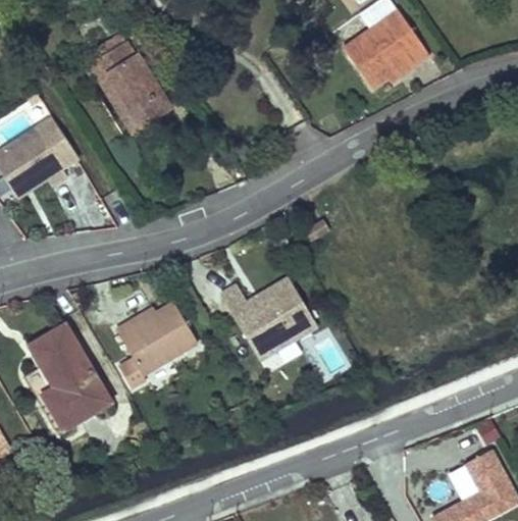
[(392,1),(365,19),(373,33),(401,13),(392,1)]
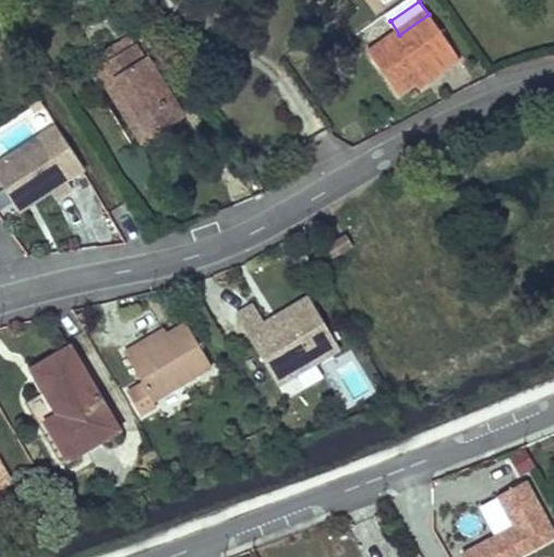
[(399,35),(372,53),(402,97),(420,86),(444,69),(448,74),(462,64),(429,14),(399,35)]
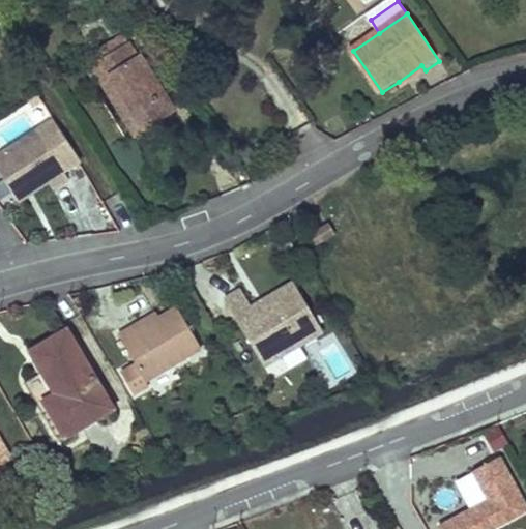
[(119,43),(103,53),(108,61),(104,63),(110,72),(149,135),(178,115),(134,47),(126,50),(119,43)]
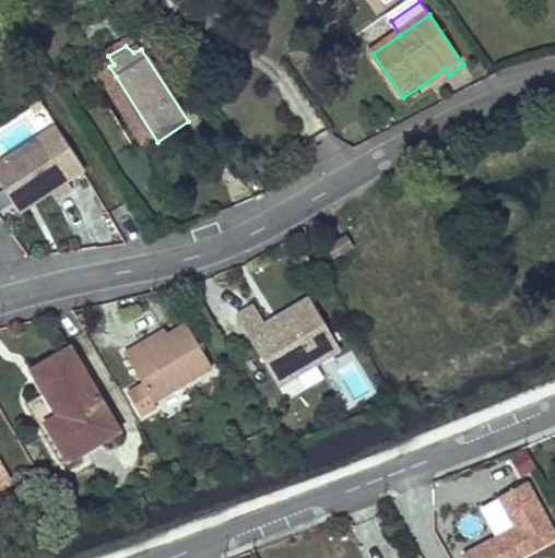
[(445,69),(421,86),(425,92),(449,74),(445,69)]
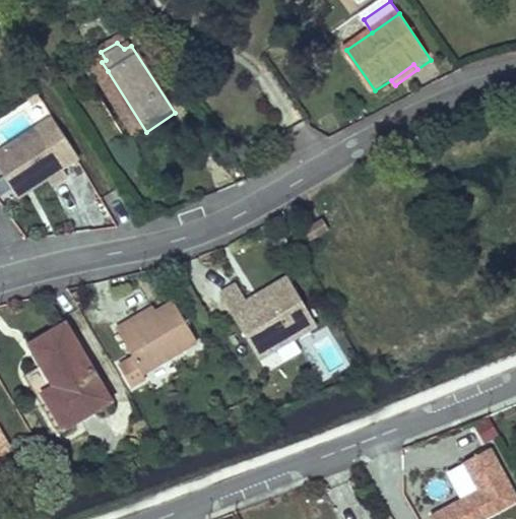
[(108,71),(98,77),(137,138),(146,132),(108,71)]
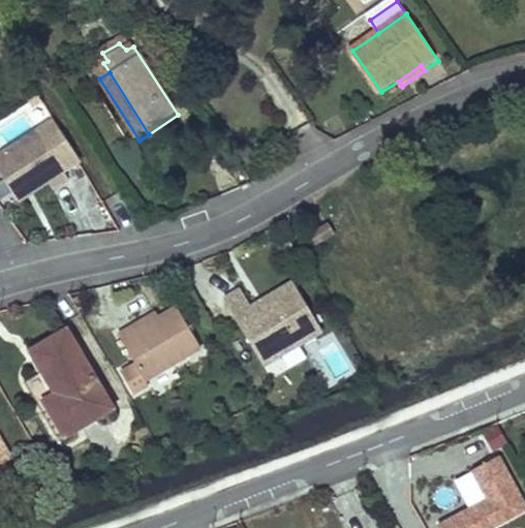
[(37,128),(0,153),(0,167),(17,191),(31,181),(36,188),(50,179),(55,186),(69,175),(37,128)]
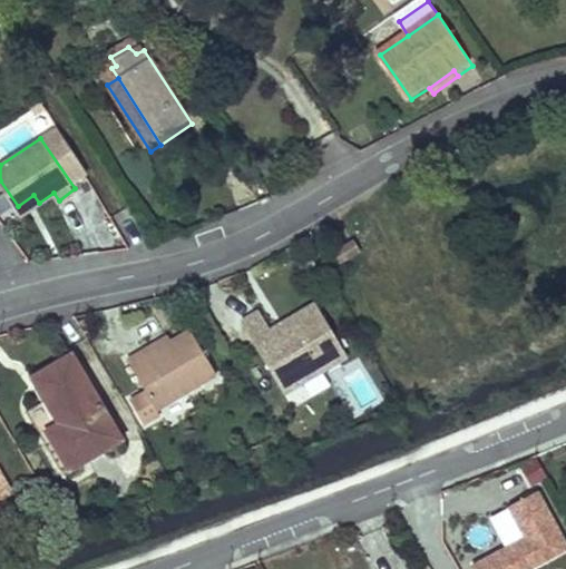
[(84,247),(118,235),(99,186),(65,199),(84,247)]
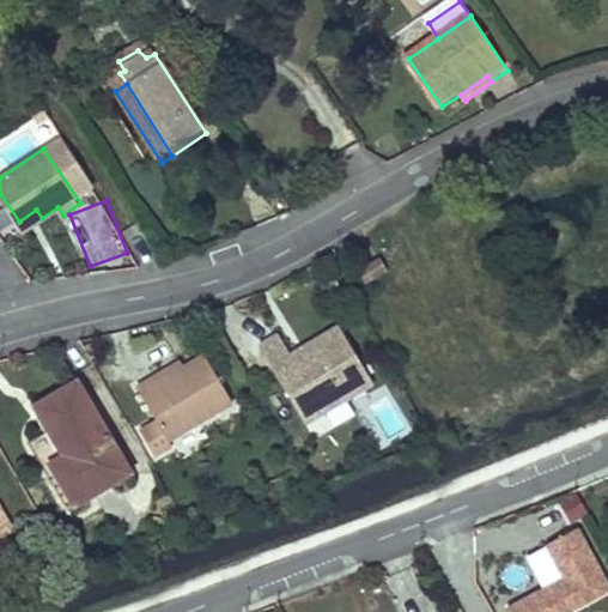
[(36,210),(19,222),(24,230),(42,218),(36,210)]
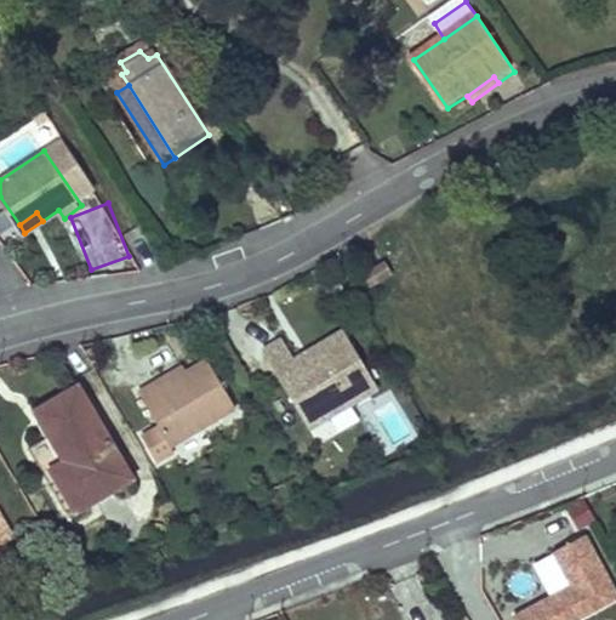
[(383,259),(360,273),(369,286),(393,272),(383,259)]
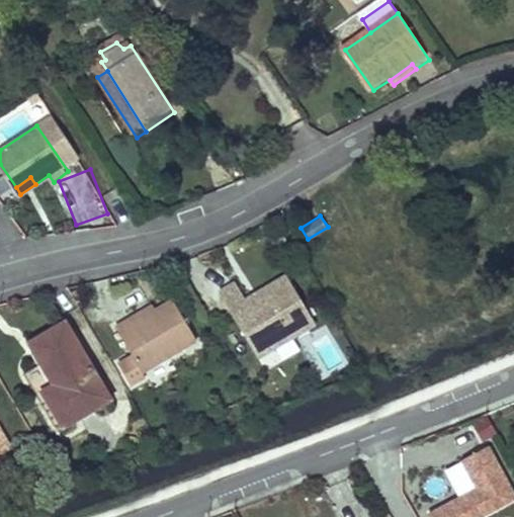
[(221,288),(255,347),(268,339),(273,347),(315,323),(285,273),(257,290),(261,297),(248,306),(244,298),(234,281),(221,288)]
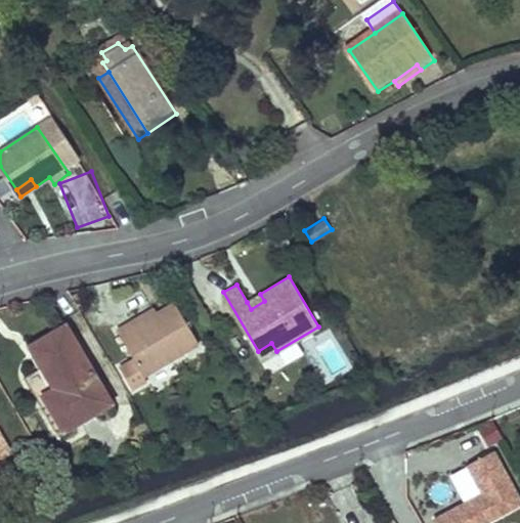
[(247,302),(251,309),(264,301),(260,294),(247,302)]
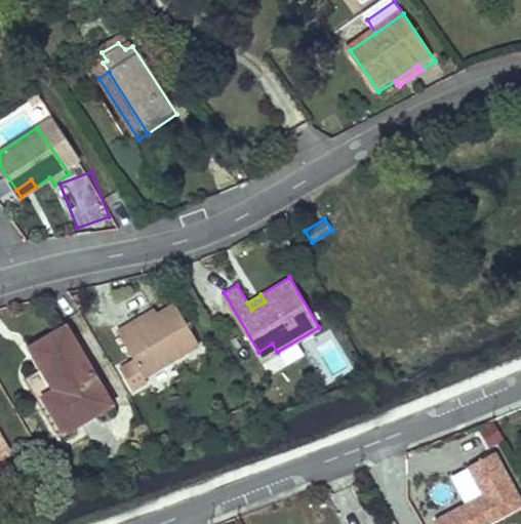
[(143,375),(197,344),(173,304),(156,314),(133,327),(130,321),(116,329),(143,375)]
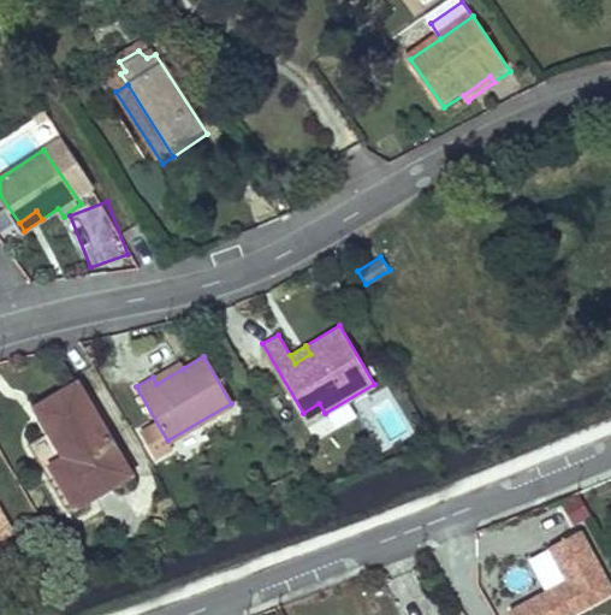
[(179,360),(153,377),(156,384),(183,368),(179,360)]
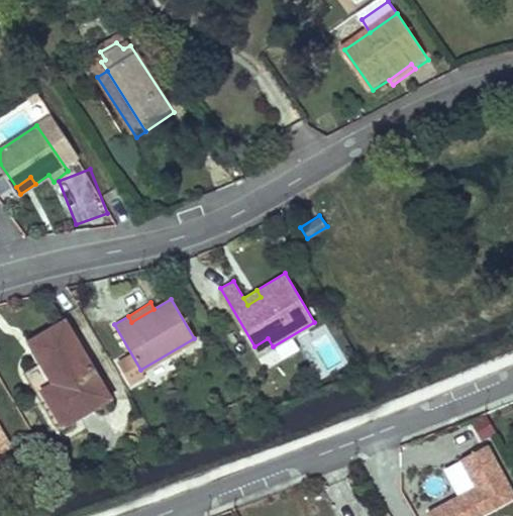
[(108,399),(63,321),(28,340),(40,362),(22,372),(57,429),(108,399)]
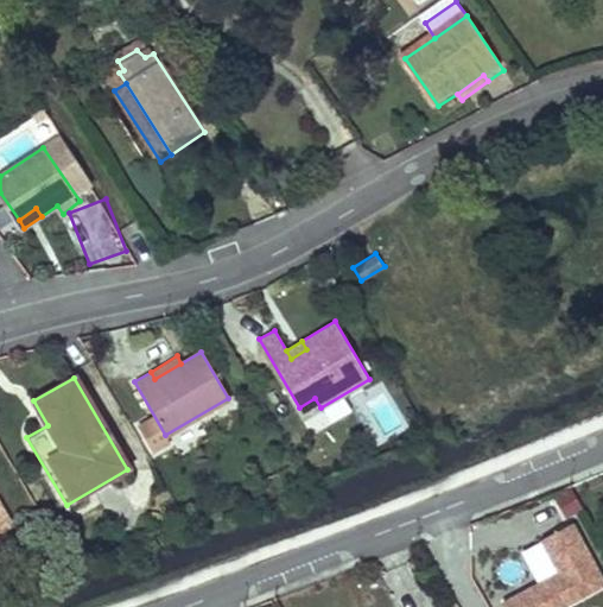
[(305,417),(321,408),(315,398),(299,408),(305,417)]
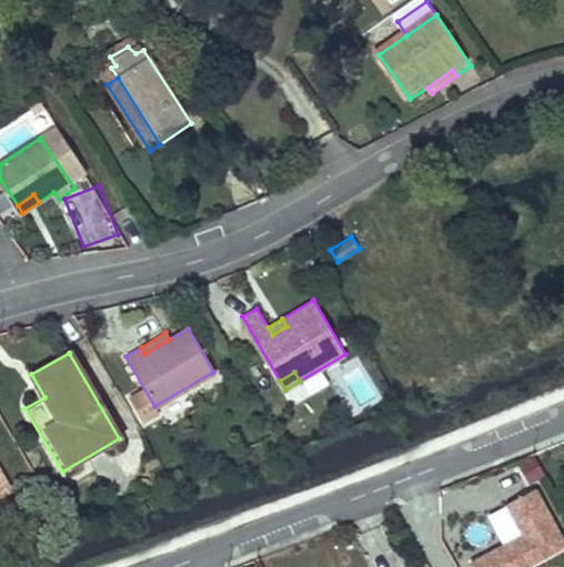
[(0,498),(13,490),(0,469),(0,498)]
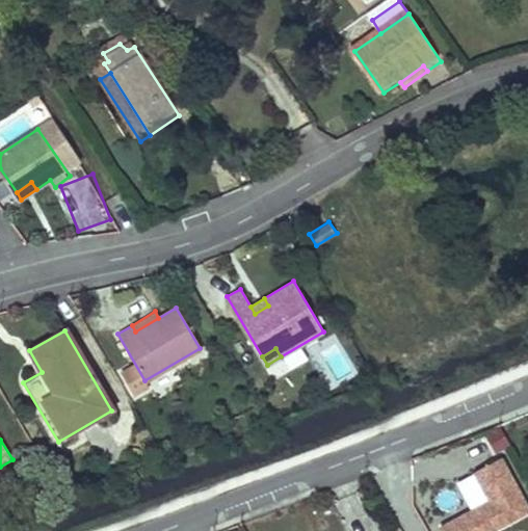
[(500,530),(527,519),(527,500),(507,456),(459,478),(473,509),(437,526),(439,530),(500,530)]
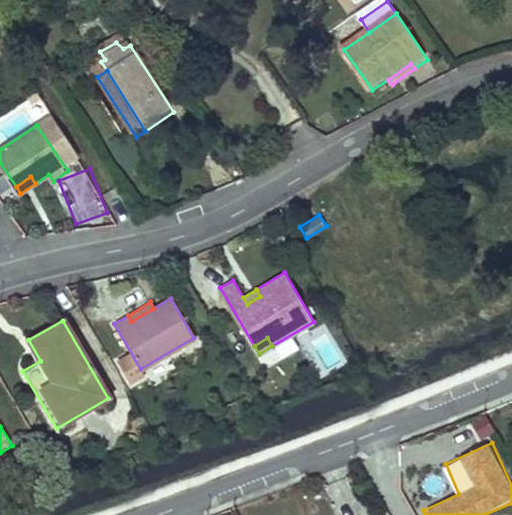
All buildings are outlined.
